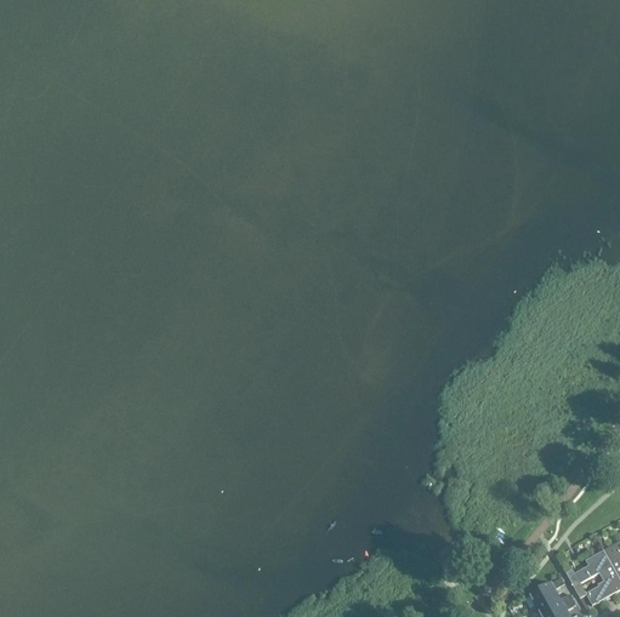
[(619,538),(603,549),(606,554),(619,578),(619,538)]
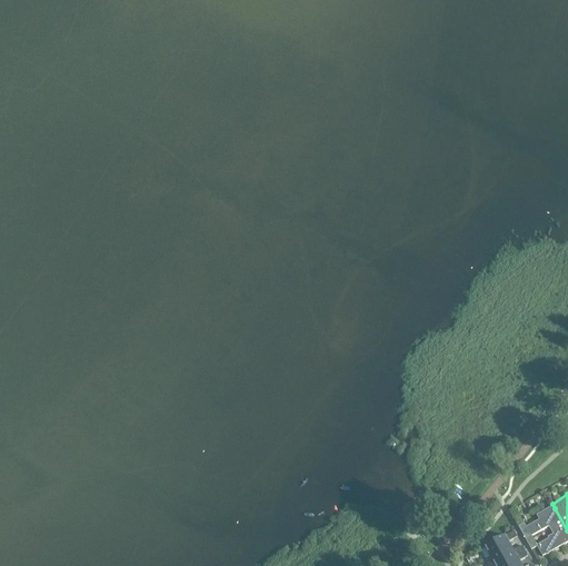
[(547,553),(549,552),(549,550),(567,538),(567,530),(555,508),(526,525),(524,520),(517,524),(530,548),(537,544),(542,554),(546,552),(547,553)]
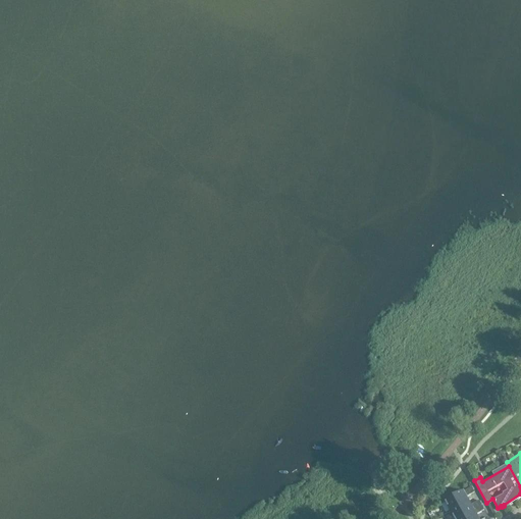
[(445,500),(450,509),(467,500),(465,496),(474,490),(471,485),(445,500)]
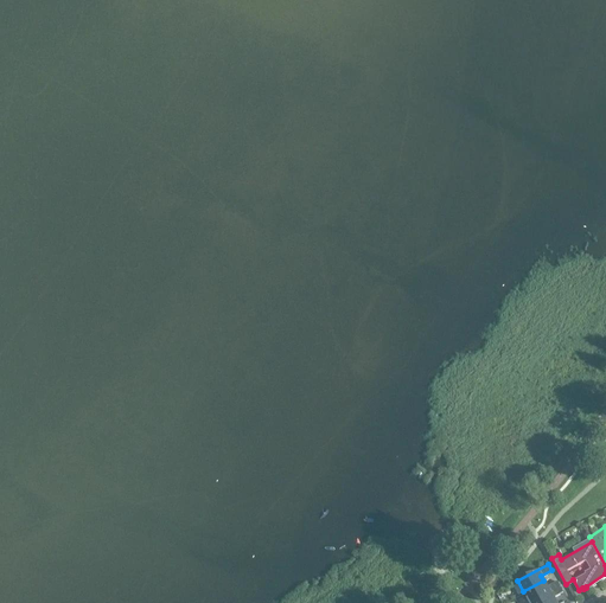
[(543,581),(523,591),(529,602),(560,584),(556,579),(546,585),(543,581)]
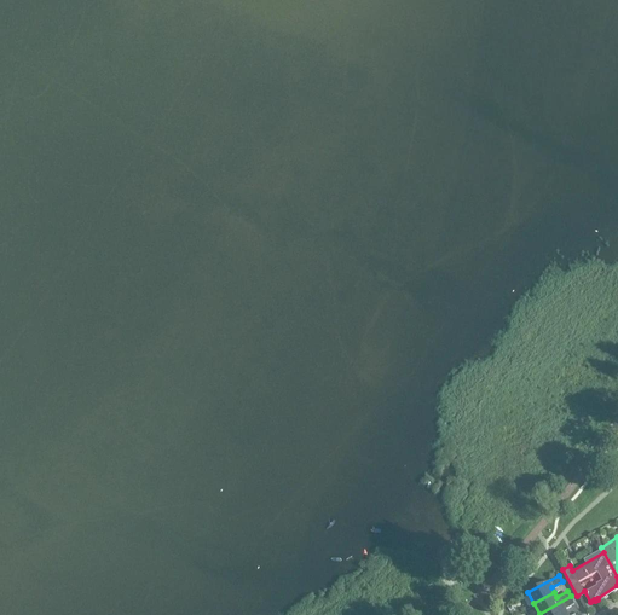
[(539,614),(561,614),(566,613),(562,608),(573,602),(571,596),(539,614)]
